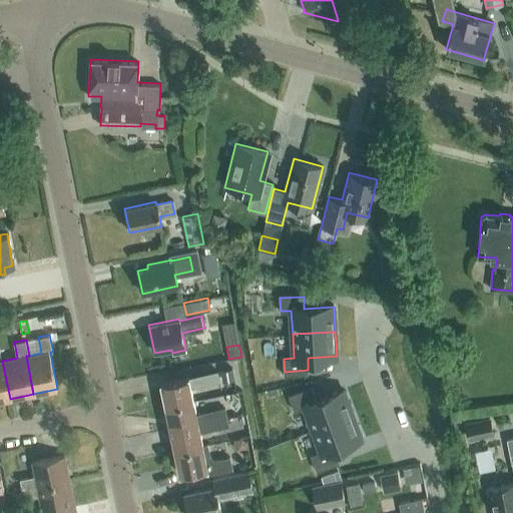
[(0,401),(10,399),(2,361),(0,361),(0,401)]
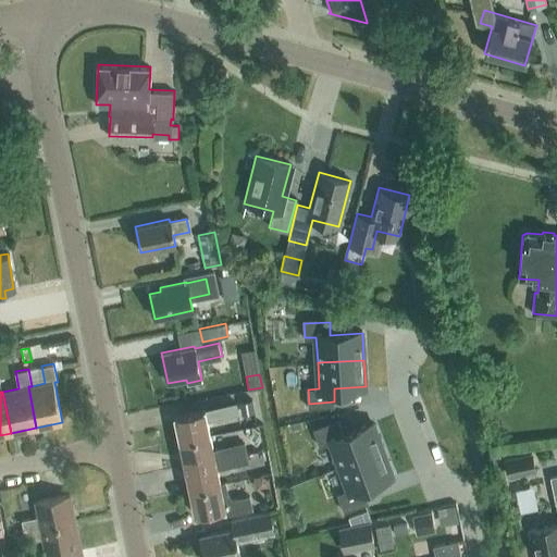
[(250,400),(242,401),(244,413),(252,411),(250,400)]
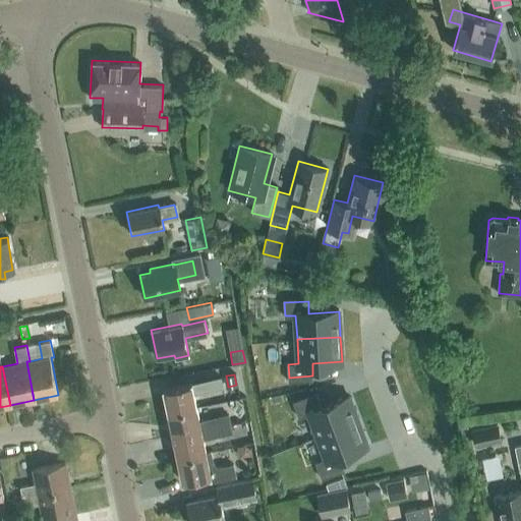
[(206,389),(221,386),(220,378),(204,382),(206,389)]
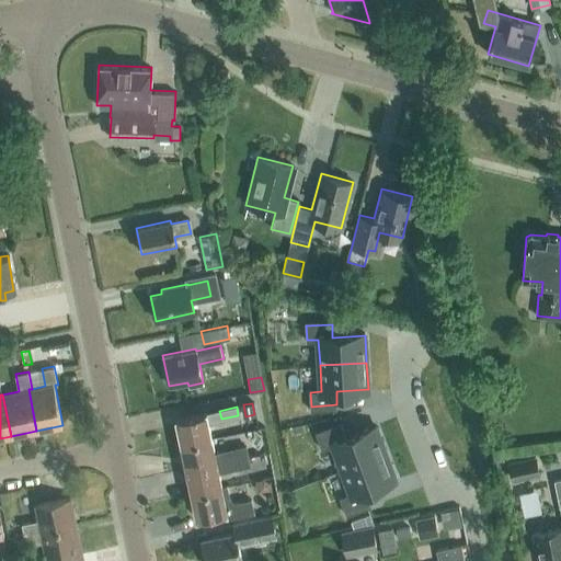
[(212,437),(206,413),(176,420),(182,444),(212,437)]
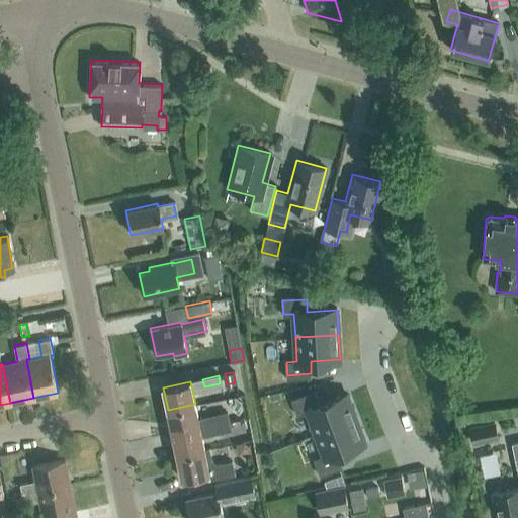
[(316,394),(293,402),(297,414),(308,411),(316,433),(357,418),(348,395),(320,405),(316,394)]
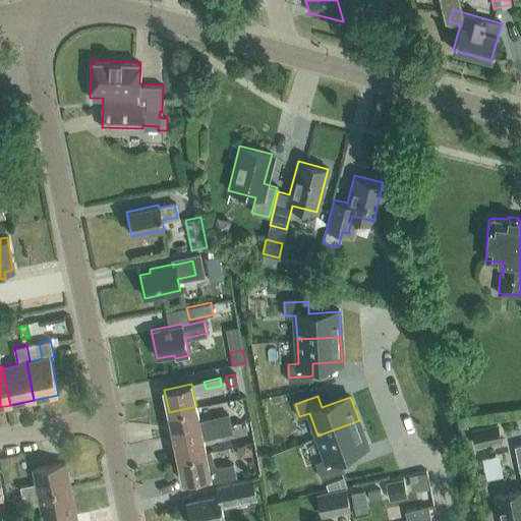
[(228,415),(212,418),(212,416),(198,419),(196,406),(169,412),(174,436),(229,423),(228,415)]
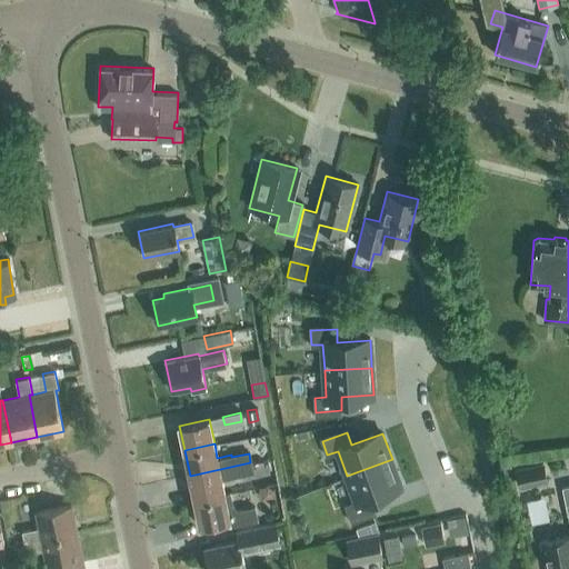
[(401,486),(392,459),(347,476),(357,500),(346,505),(350,518),(376,509),(371,497),(401,486)]
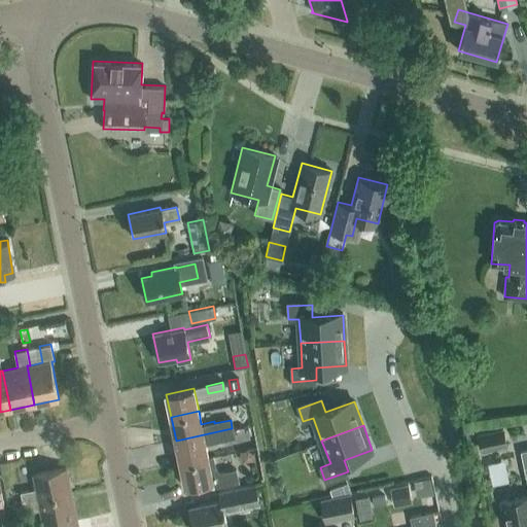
[(507,446),(503,427),(478,433),(481,451),(507,446)]
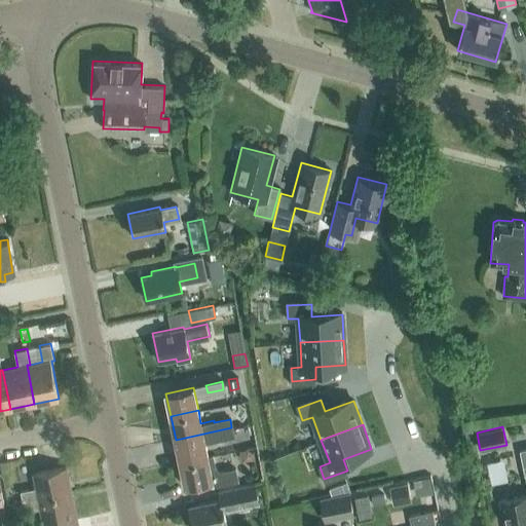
[(208,457),(204,442),(233,437),(231,427),(176,440),(181,463),(208,457)]
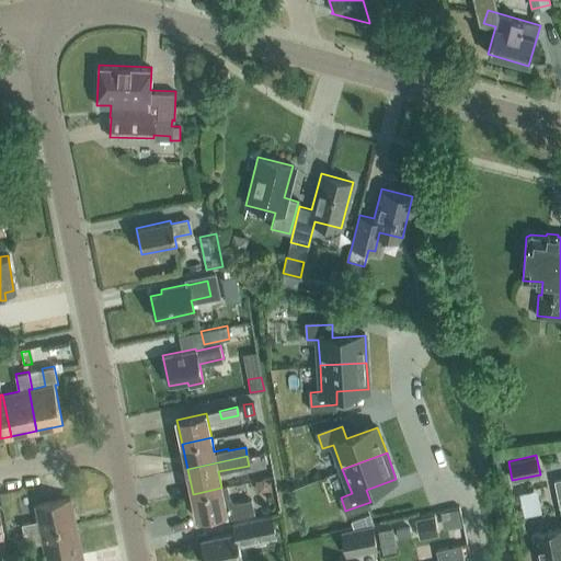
[(560,560),(560,478),(554,479),(560,512),(560,526),(534,531),(539,560),(560,560)]
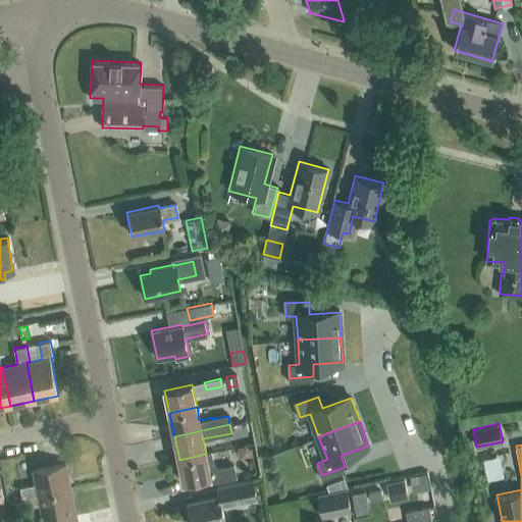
[(237,476),(235,465),(219,468),(214,464),(209,465),(206,454),(179,460),(185,482),(211,476),(212,482),(237,476)]
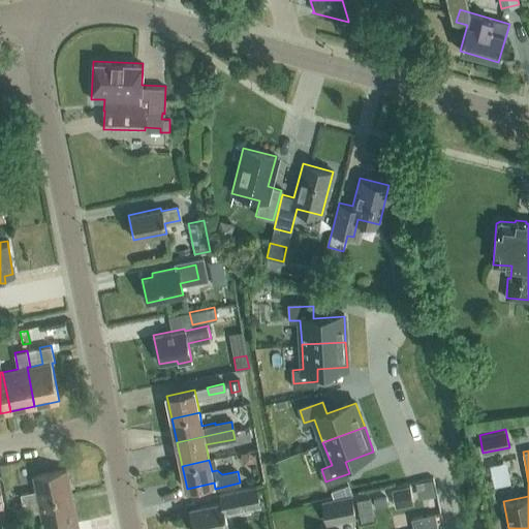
[(21,493),(23,503),(71,493),(66,468),(34,475),(36,490),(21,493)]
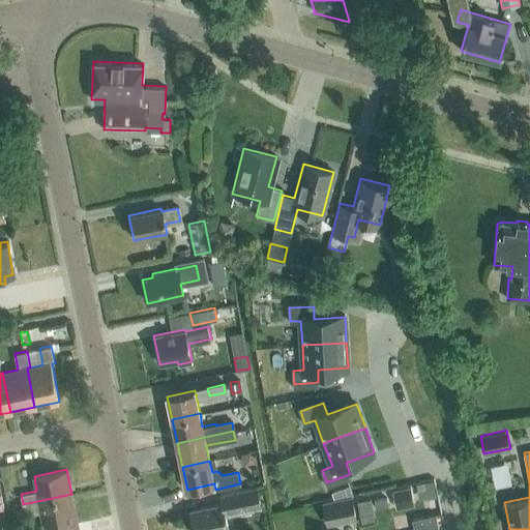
[(436,478),(420,482),(424,499),(440,495),(436,478)]
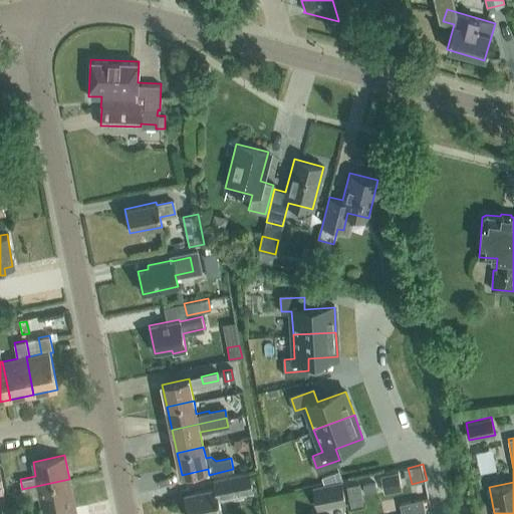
[(396,471),(380,475),(382,487),(399,484),(396,471)]
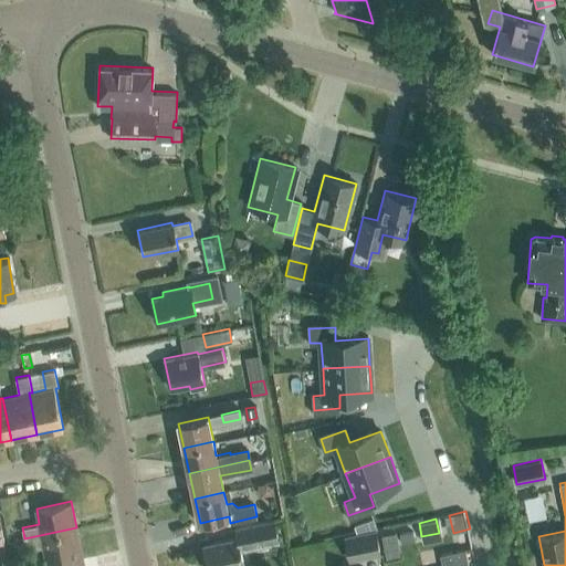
[(273,520),(233,527),(236,538),(202,545),(206,565),(242,565),(240,549),(279,542),(273,520)]
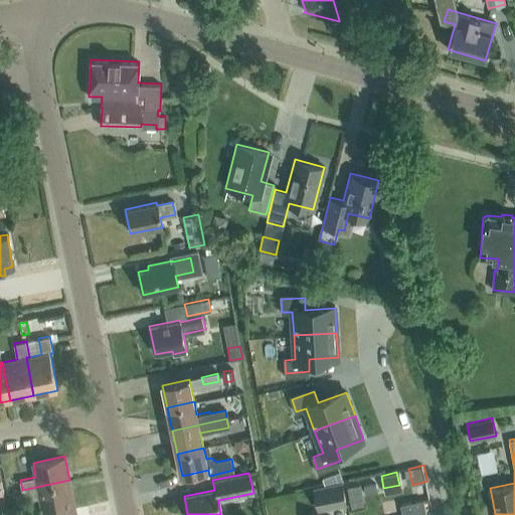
[(74,504),(69,480),(22,490),(24,500),(39,497),(42,511),(74,504)]
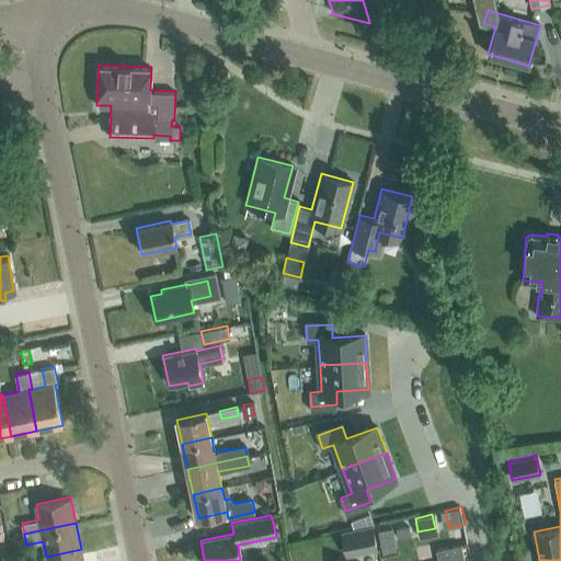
[(378,550),(373,525),(341,531),(344,547),(346,557),(378,550)]
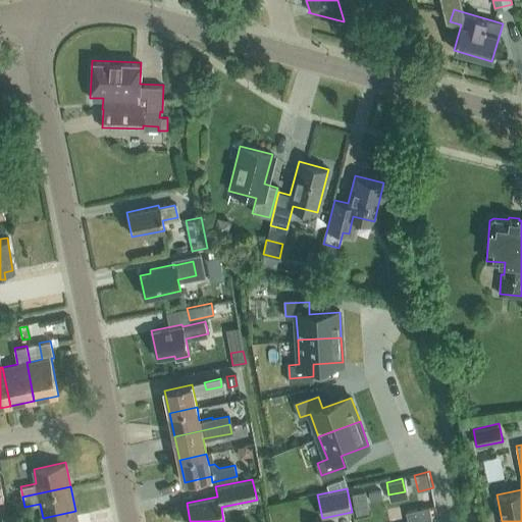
[(382,499),(380,490),(368,493),(370,502),(382,499)]
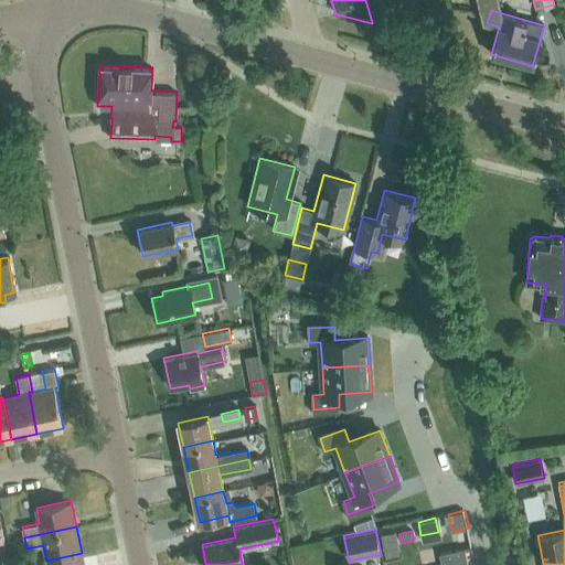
[(347,551),(343,535),(324,539),(328,554),(347,551)]
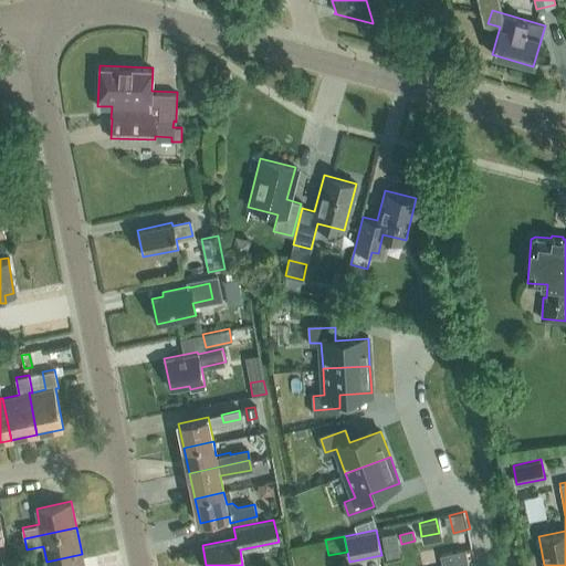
[(469,565),(465,548),(440,554),(442,565),(469,565)]
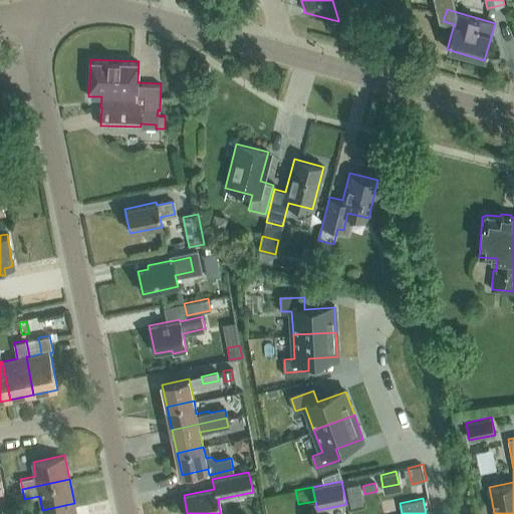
[(76,513),(74,503),(42,510),(43,513),(76,513)]
